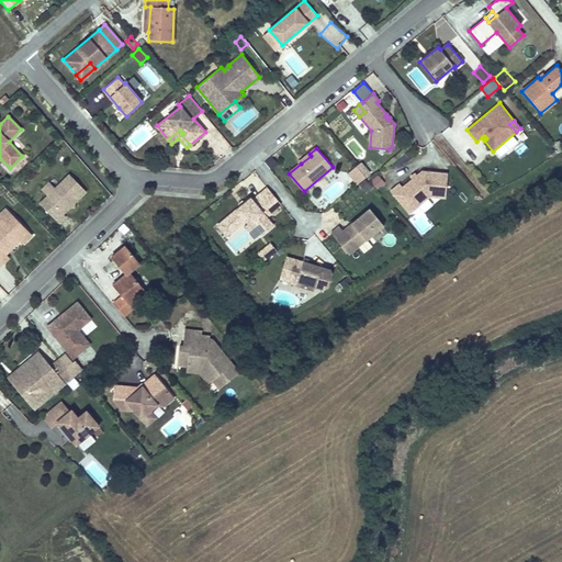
[(301,164),(311,156),(310,154),(300,163),(301,164)]
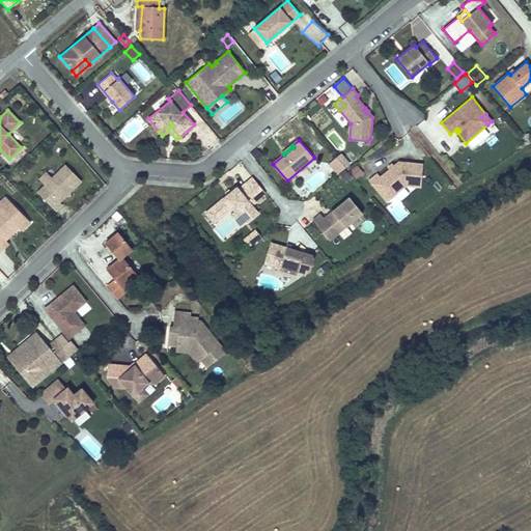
[(256,148),(252,152),(257,158),(262,154),(256,148)]
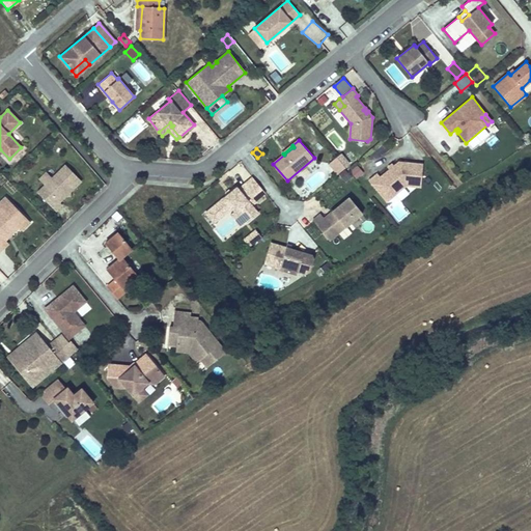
[(342,152),(337,157),(345,167),(351,163),(342,152)]
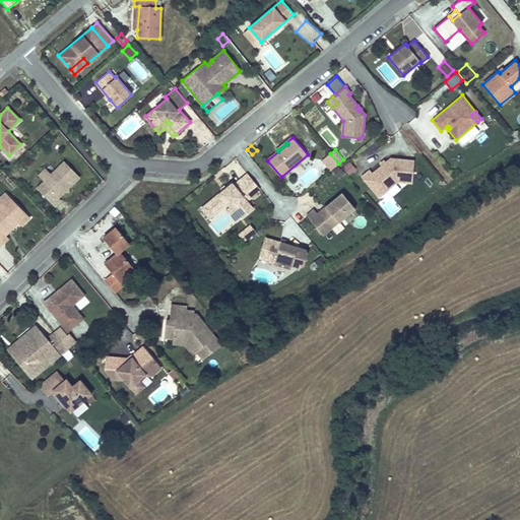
[(337,165),(338,164),(330,153),(323,159),(331,170),(337,165)]
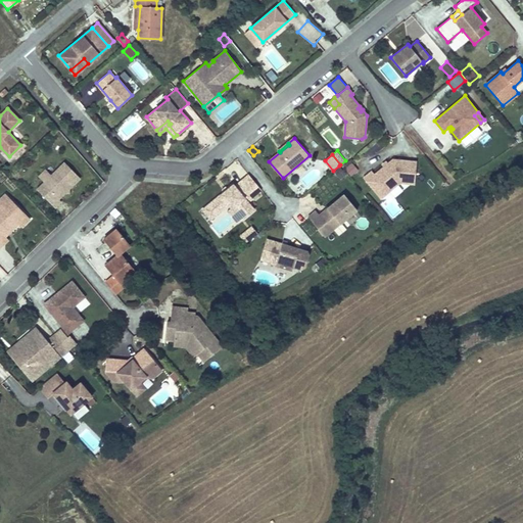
[(414,184),(416,161),(392,159),(374,175),(372,172),(364,178),(375,191),(382,186),(387,193),(399,183),(414,184)]
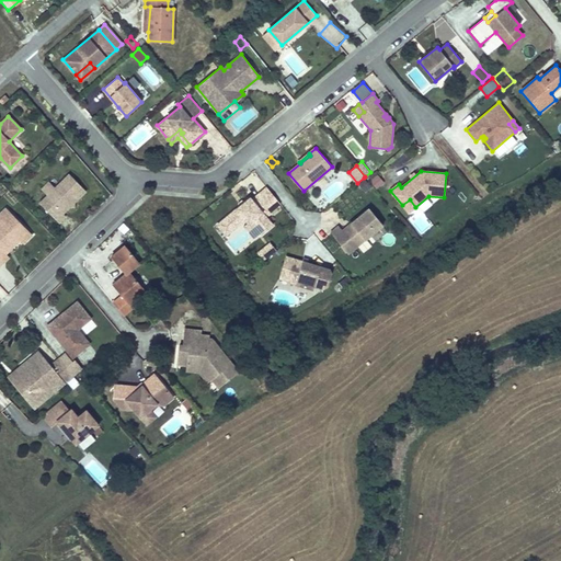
[(86,191),(69,174),(55,187),(47,195),(39,204),(58,222),(65,216),(63,214),(86,191)]
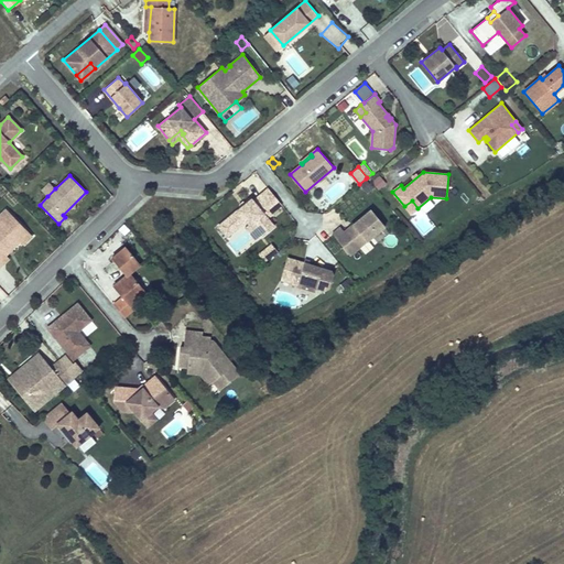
[(387,183),(379,175),(372,181),(379,188),(387,183)]
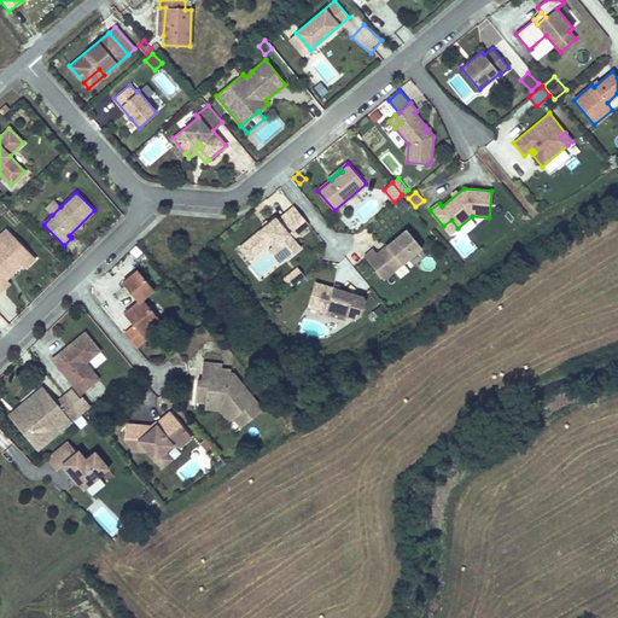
[(408,204),(401,196),(395,200),(402,210),(408,204)]
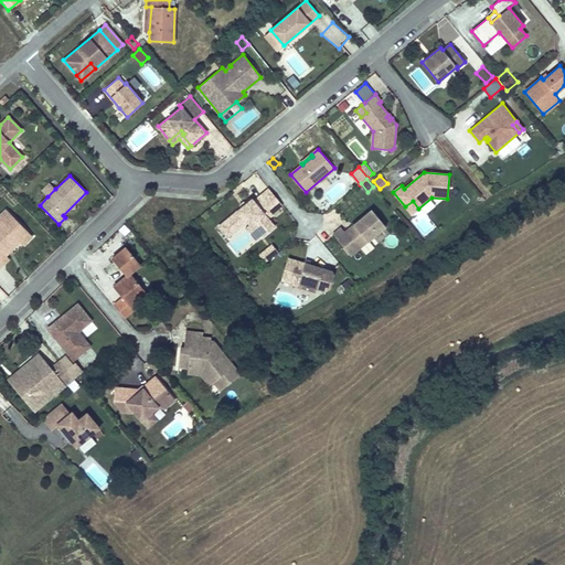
[(48,196),(55,189),(50,183),(42,191),(48,196)]
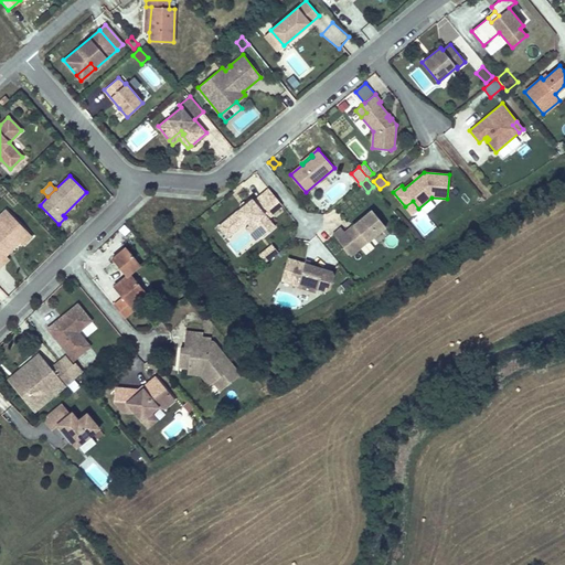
[(267,217),(281,204),(269,189),(268,189),(254,201),(252,199),(246,203),(242,208),(219,226),(227,236),(246,221),(248,223),(251,224),(253,222),(264,235),(275,226),(267,217)]
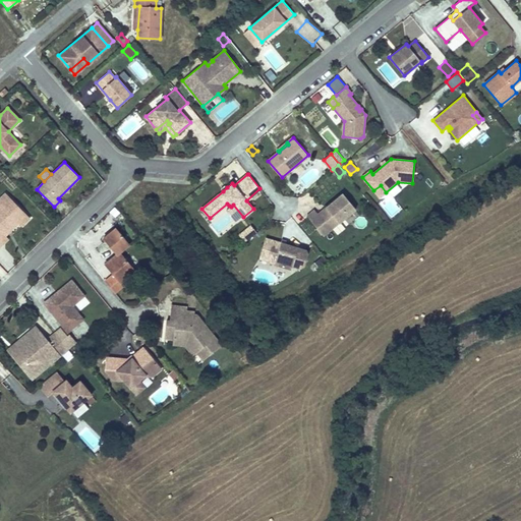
[(386,192),(381,185),(373,190),(380,197),(386,192)]
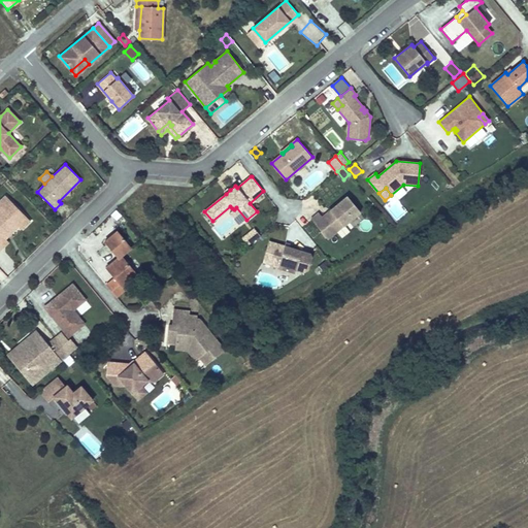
[(0,213),(0,249),(2,248),(0,244),(0,233),(2,235),(15,223),(19,226),(22,229),(30,221),(6,196),(0,201),(0,212),(0,213)]
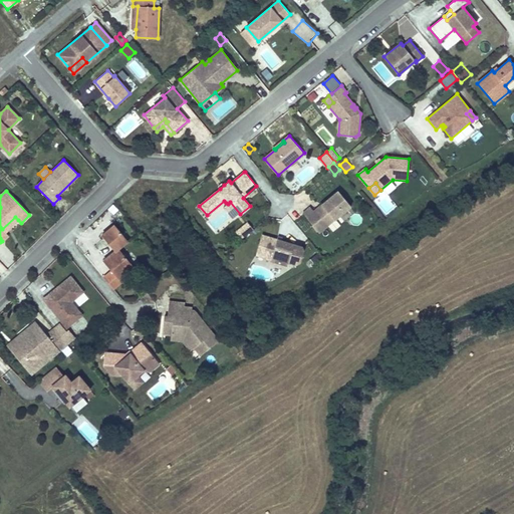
[(318,233),(350,206),(338,191),(321,205),(323,207),(318,211),(317,209),(313,212),(310,208),(303,214),(318,233)]
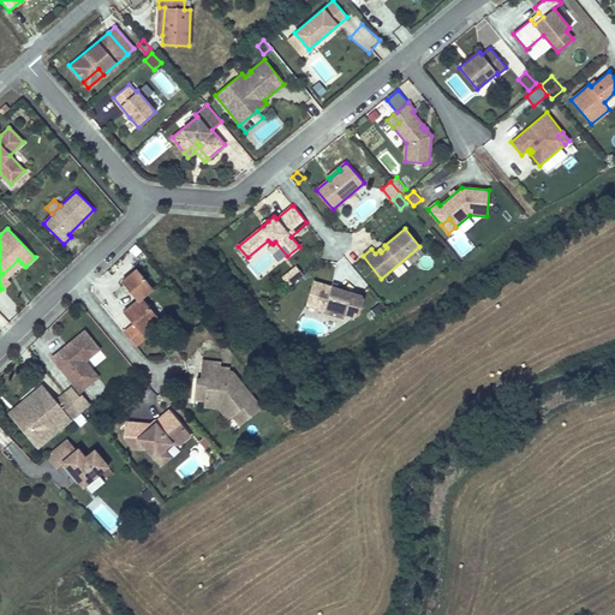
[(273,244),(270,243),(266,248),(279,263),(287,256),(275,242),(273,244)]
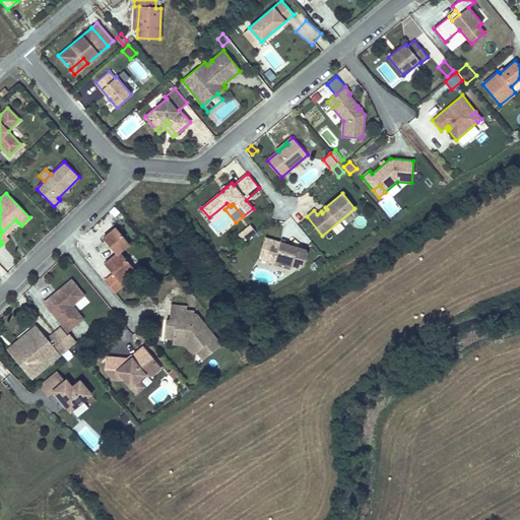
[(0,230),(0,241),(2,244),(8,238),(5,235),(18,222),(15,219),(2,232),(0,230)]
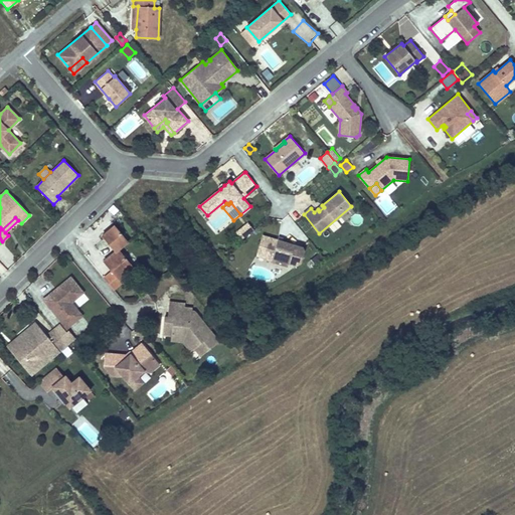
[(245,220),(235,231),(243,238),(253,227),(245,220)]
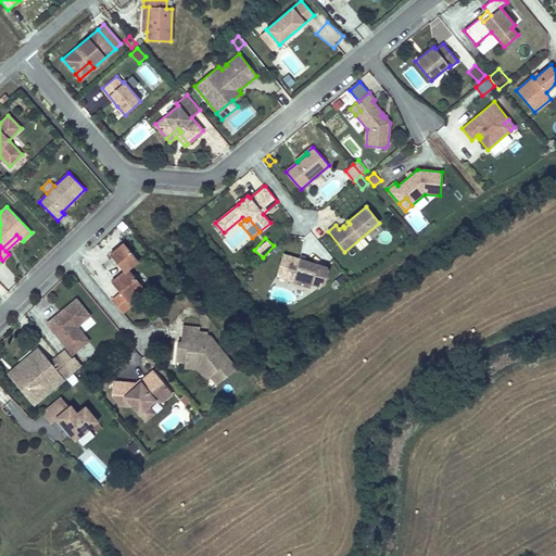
[(144,289),(128,268),(138,261),(124,243),(110,254),(124,272),(112,282),(128,302),(144,289)]
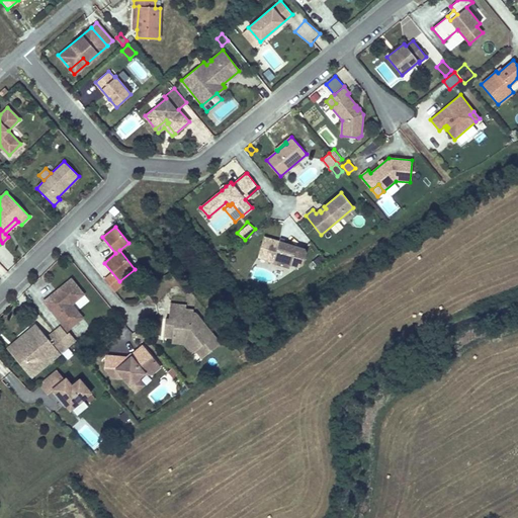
[(304,263),(306,253),(304,249),(283,243),(282,245),(279,244),(279,242),(264,237),(258,257),(273,261),(273,262),(290,267),(291,265),(296,266),(304,263)]
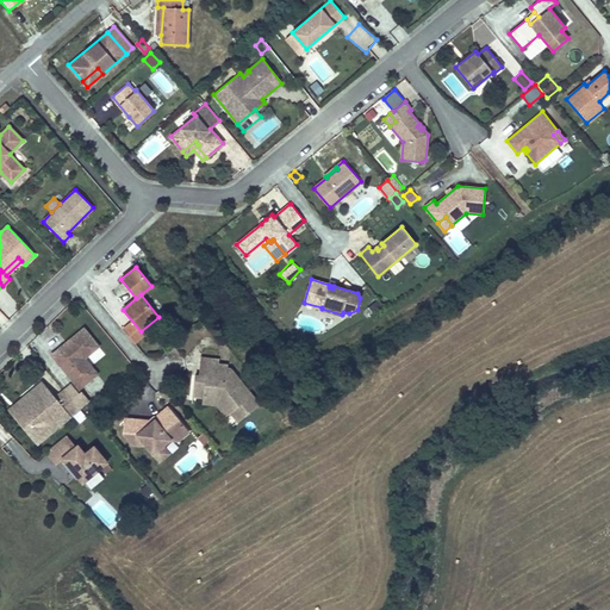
[(60,348),(51,355),(79,388),(92,378),(80,362),(85,359),(98,347),(83,329),(66,343),(68,346),(62,350),(60,348)]
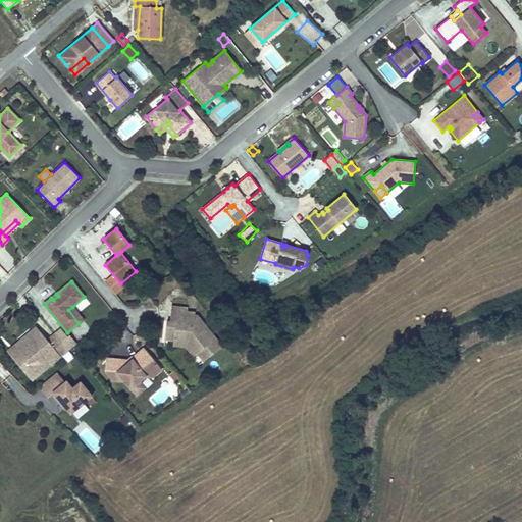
[(222,347),(198,315),(194,315),(195,312),(187,311),(188,308),(171,306),(170,321),(167,321),(165,340),(174,340),(175,337),(186,338),(197,353),(204,361),(222,347)]
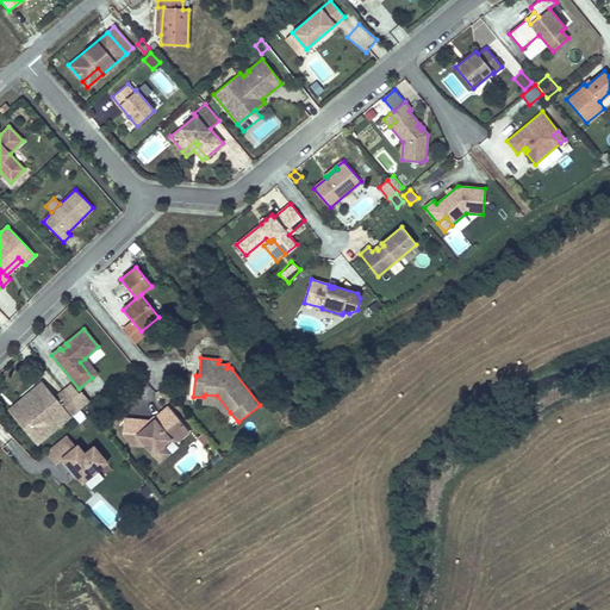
[(85,359),(80,362),(92,378),(97,374),(85,359)]
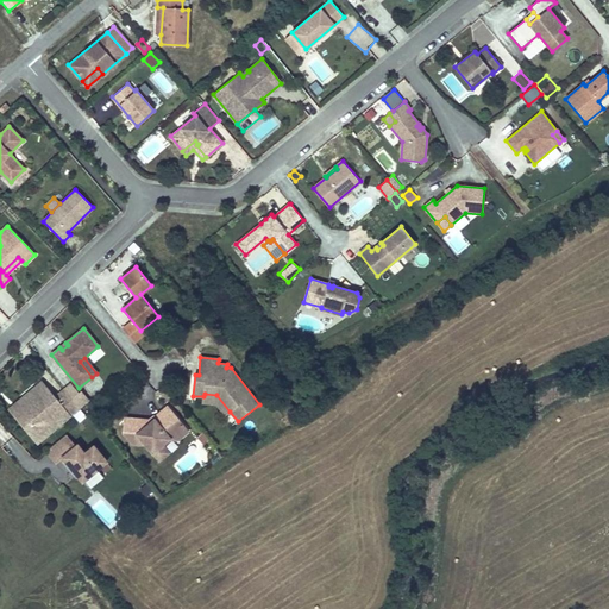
[(44,422),(63,406),(70,414),(80,407),(64,389),(55,396),(43,381),(24,396),(32,406),(17,419),(32,438),(46,427),(44,422)]
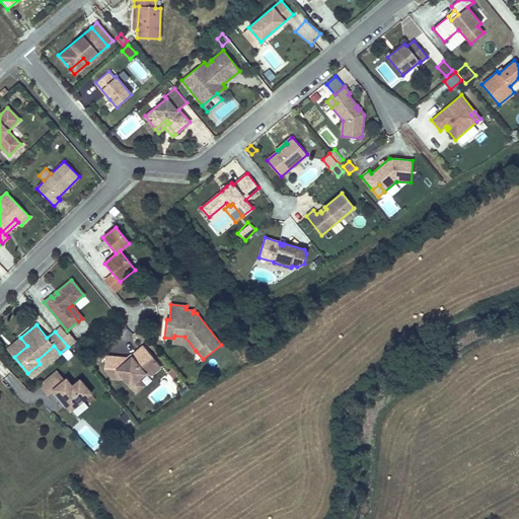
[(196,351),(184,337),(174,336),(173,338),(173,343),(184,344),(193,354),(196,351)]
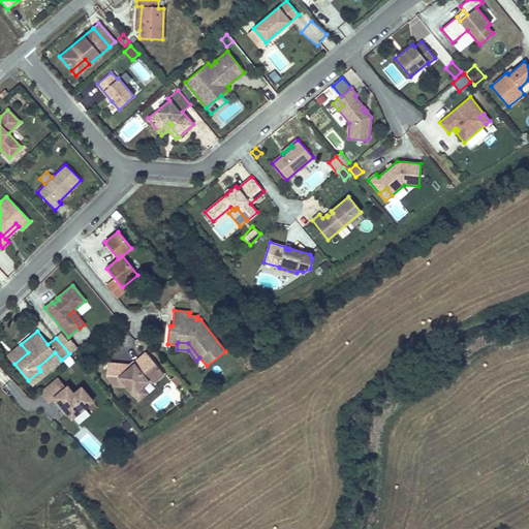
[(28,352),(21,344),(7,355),(14,364),(28,352)]
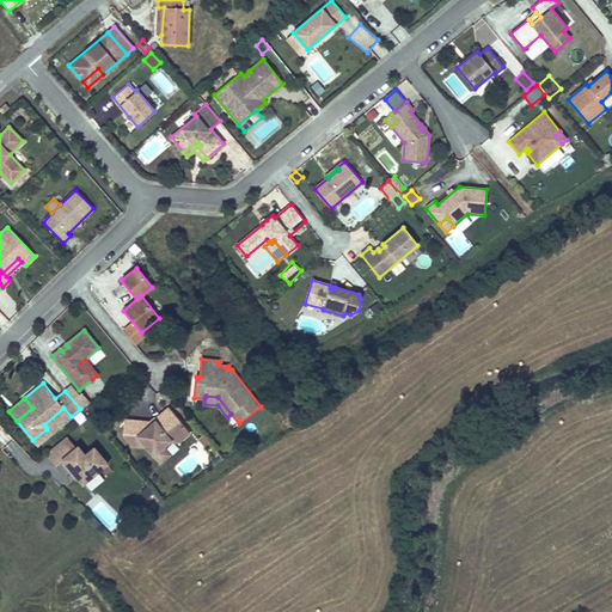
[(190,433),(185,427),(167,407),(154,417),(153,418),(124,418),(124,438),(133,446),(146,447),(153,454),(160,464),(171,454),(171,453),(177,447),(176,445),(190,433)]
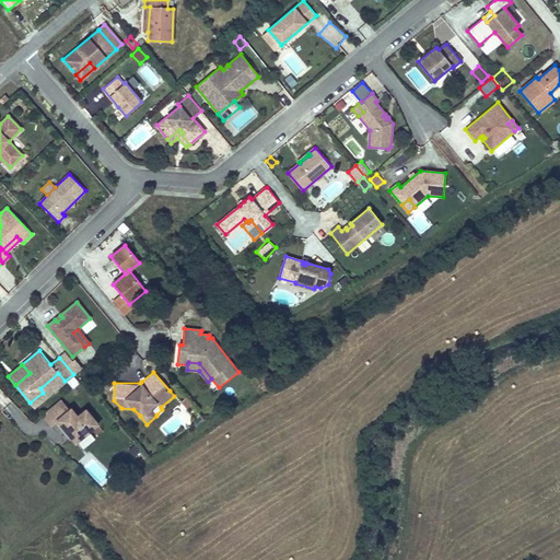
[(33,407),(65,381),(58,373),(41,388),(43,393),(30,403),(33,407)]
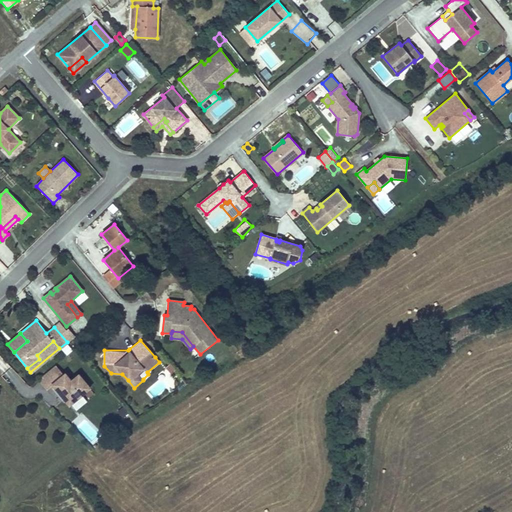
[(176,369),(170,363),(165,367),(170,374),(176,369)]
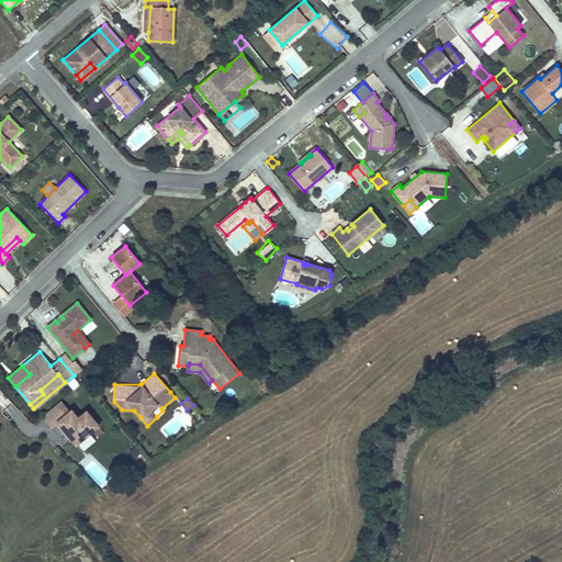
[(76,446),(99,426),(87,412),(78,418),(71,411),(69,412),(62,401),(45,414),(42,417),(51,428),(57,423),(76,446)]
